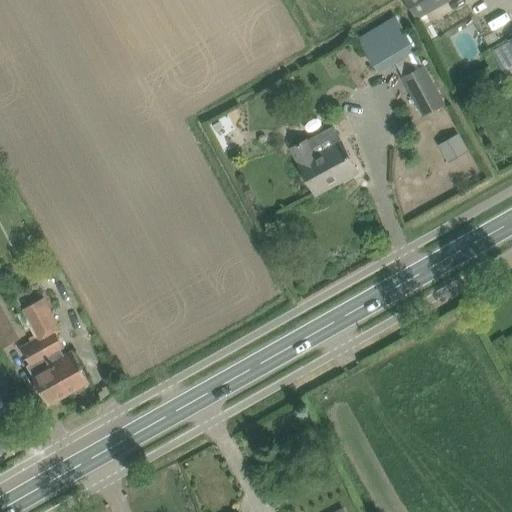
[(405,0),(416,20),(451,0),(405,0)]
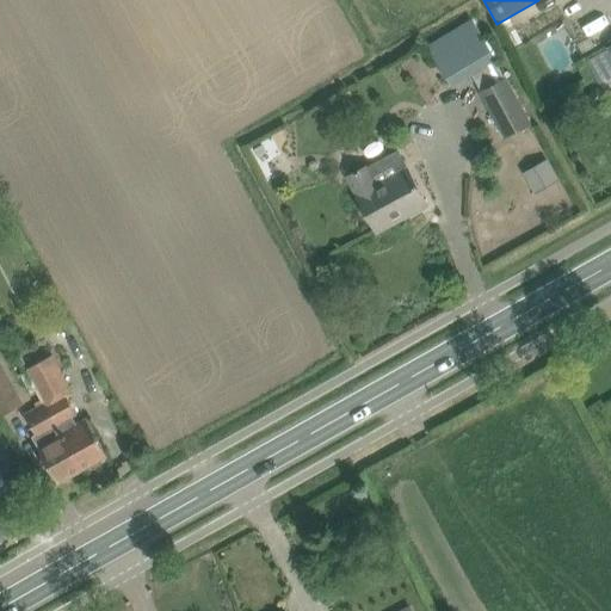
[(426,43),(454,87),(474,75),(474,74),(501,59),(489,39),(485,42),(469,17),(426,43)]
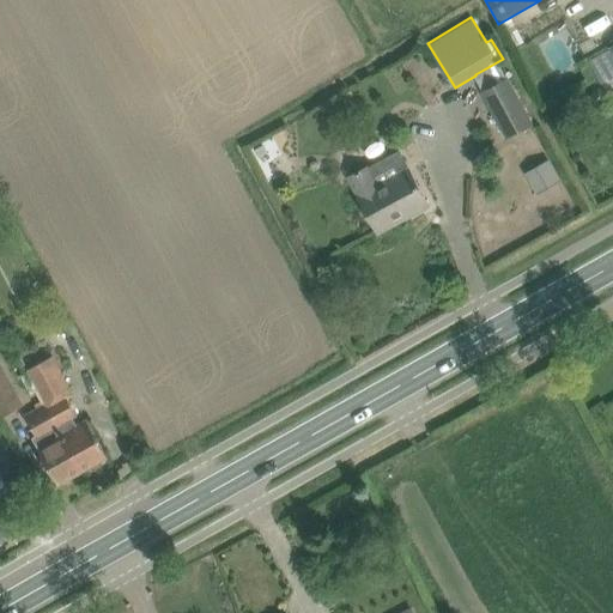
[(508,79),(483,92),(508,138),(533,123),(508,79)]
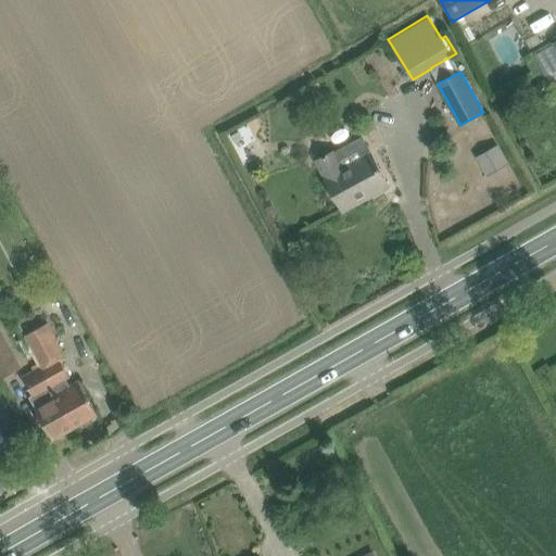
[(539,83),(535,90),(539,97),(546,99),(553,97),(555,89),(553,83),(545,80),(539,83)]
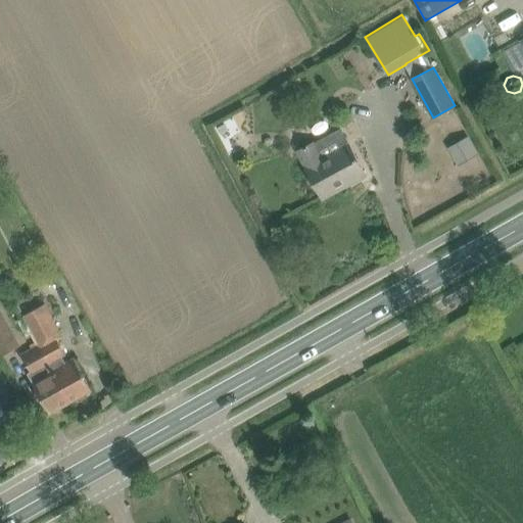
[(306,168),(313,180),(323,198),(366,175),(349,144),(341,130),(316,144),(315,142),(298,150),(306,167),(306,168)]
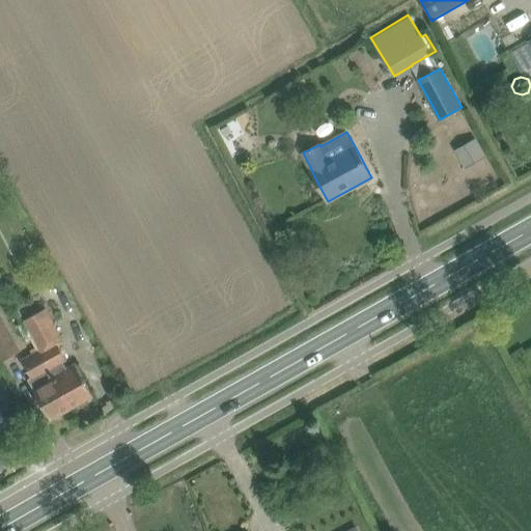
[(39,351),(72,407),(93,394),(76,363),(67,368),(63,361),(67,359),(58,343),(63,340),(45,308),(23,320),(39,351)]
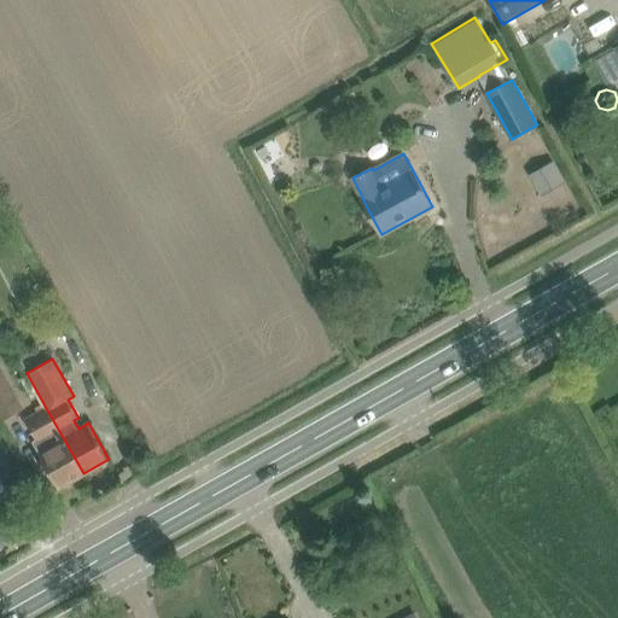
[(0,418),(0,419),(24,407),(0,363),(0,418)]
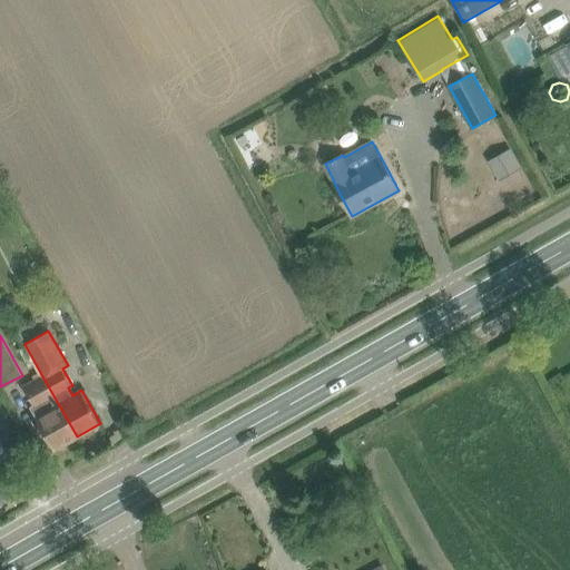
[(77,436),(42,376),(26,385),(36,403),(30,406),(55,450),(77,436)]
